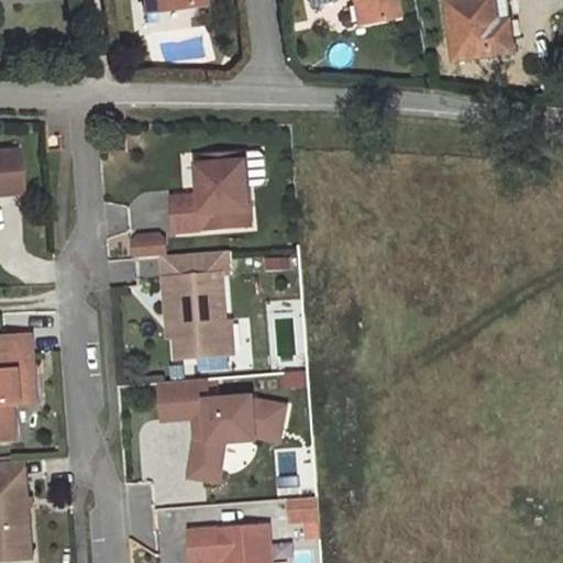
[(142,0),(144,11),(192,4),(191,0),(142,0)]
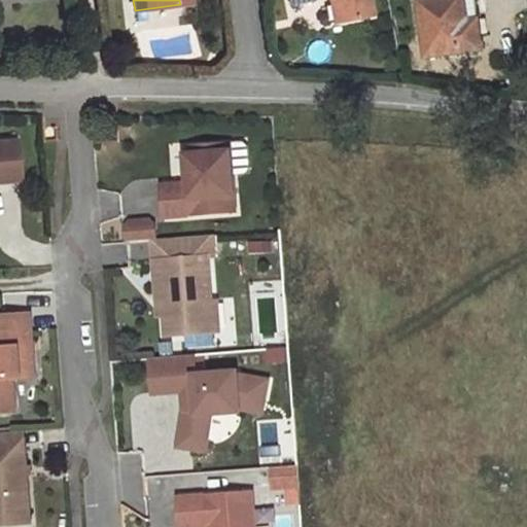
[(336,0),(341,20),(371,13),(366,0),(288,0),(289,3),(303,0),(336,0)]
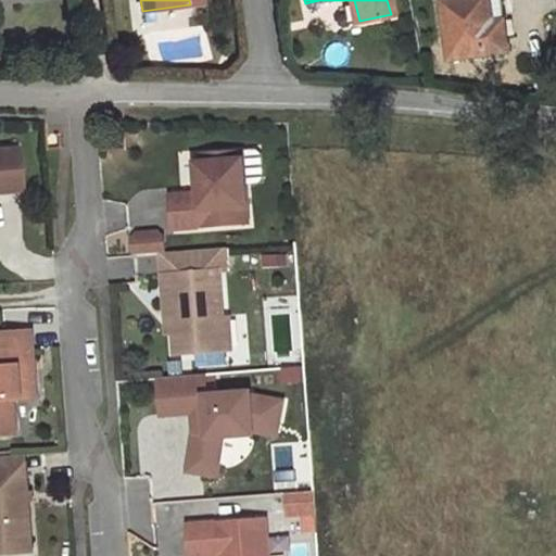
[(359,21),(354,0),(346,0),(352,22),(359,21)]
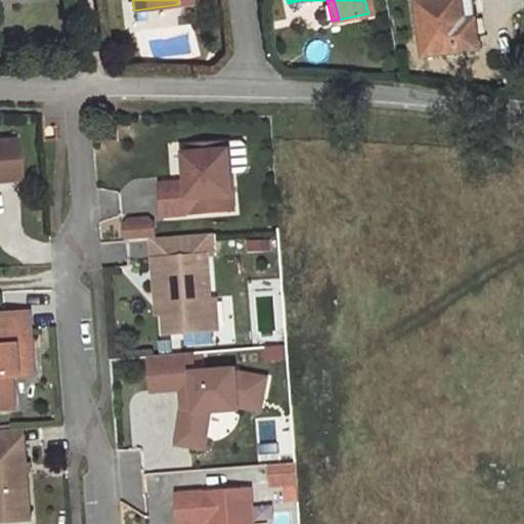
[(419,0),(417,0),(425,55),(479,48),(475,18),(468,20),(465,0),(419,0)]
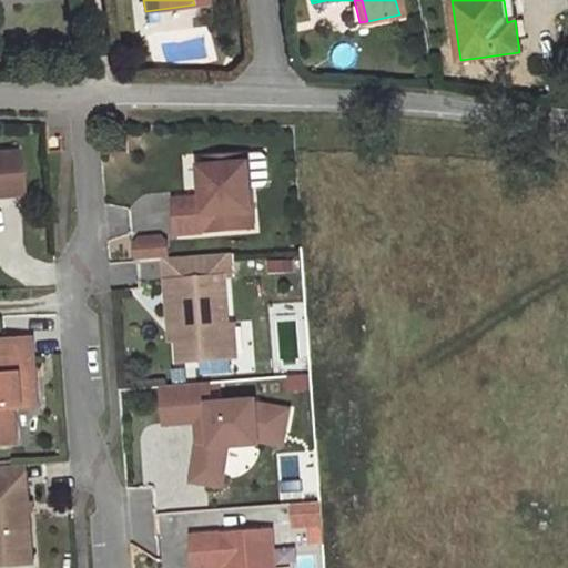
[(0,193),(20,192),(17,151),(0,152),(0,193)]
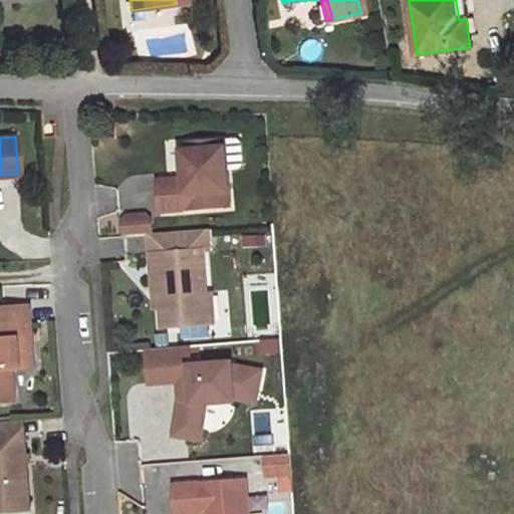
[(230,207),(225,140),(188,143),(182,150),(184,168),(191,174),(191,179),(185,180),(158,182),(161,212),(230,207)]
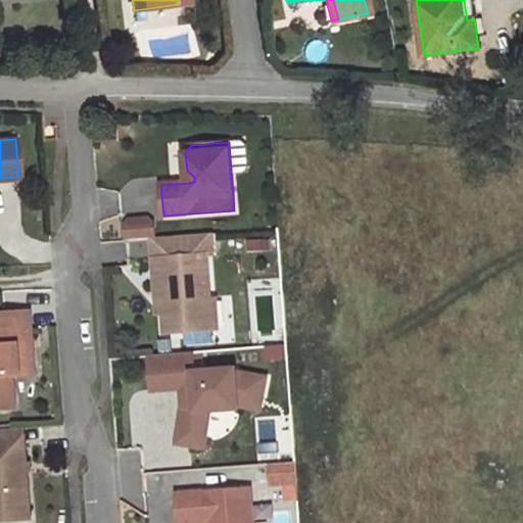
[(151,238),(155,238),(154,223),(150,219),(129,221),(126,225),(127,240),(151,238)]
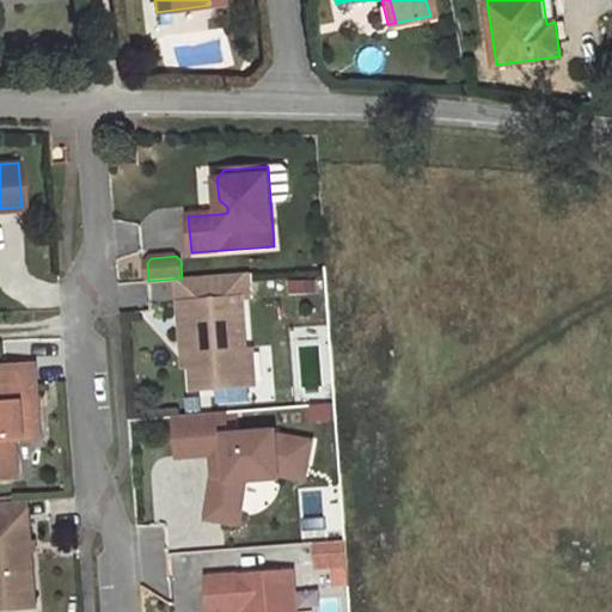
[(207,300),(179,303),(181,324),(188,324),(191,367),(194,391),(249,386),(246,350),(242,299),(249,299),(248,274),(204,277),(207,300)]
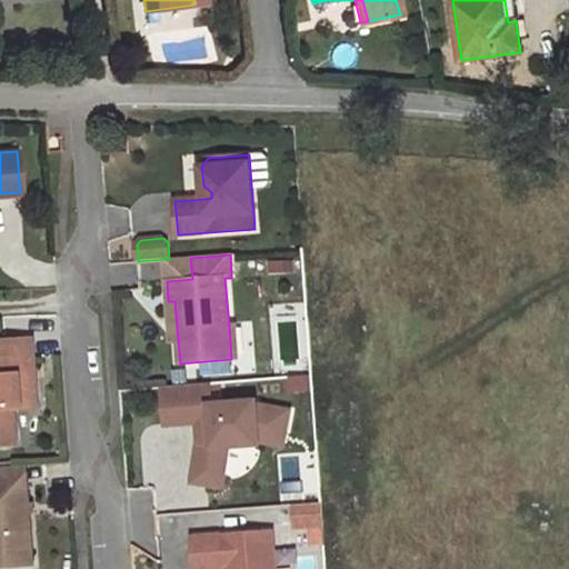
[(169,259),(165,259),(167,281),(192,279),(190,258),(169,259)]
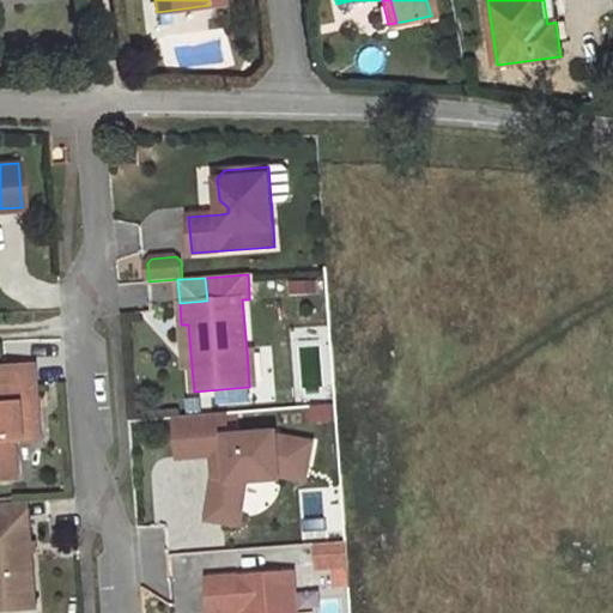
[(188,325),(181,325),(184,369),(192,368),(188,325)]
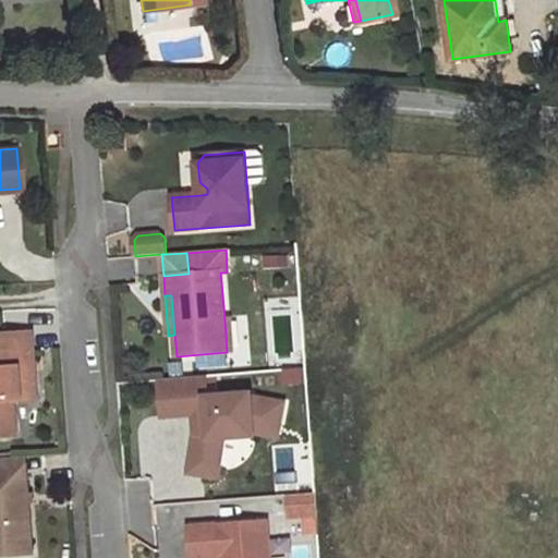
[(233,352),(231,318),(225,319),(227,352),(233,352)]
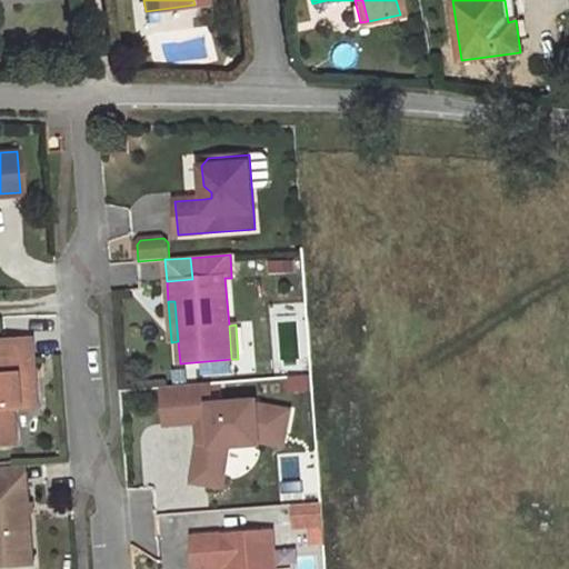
[(0,445),(17,443),(13,409),(37,408),(36,388),(31,388),(30,383),(36,382),(32,339),(0,341),(0,445)]
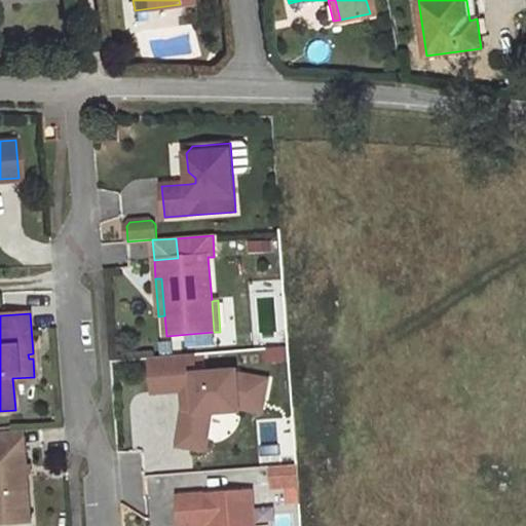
[(195,375),(194,354),(151,358),(153,392),(185,390),(185,410),(182,437),(183,441),(187,445),(191,447),(194,448),(201,445),(204,442),(207,438),(208,431),(207,410),(242,408),(262,411),(268,381),(237,375),(237,372),(195,375)]
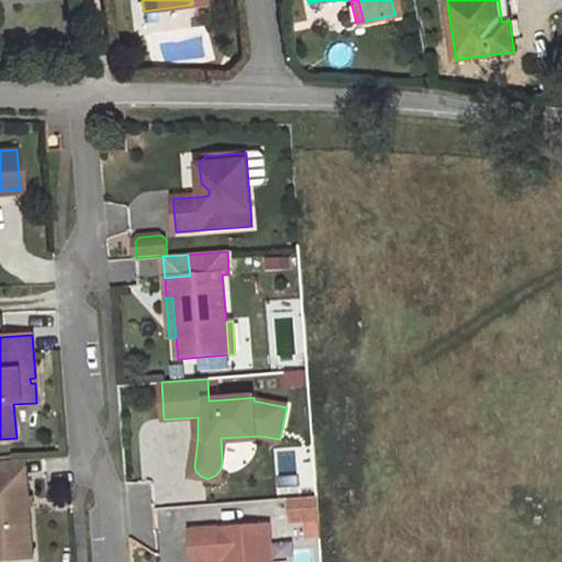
[(0,560),(33,558),(25,460),(0,461),(0,560)]
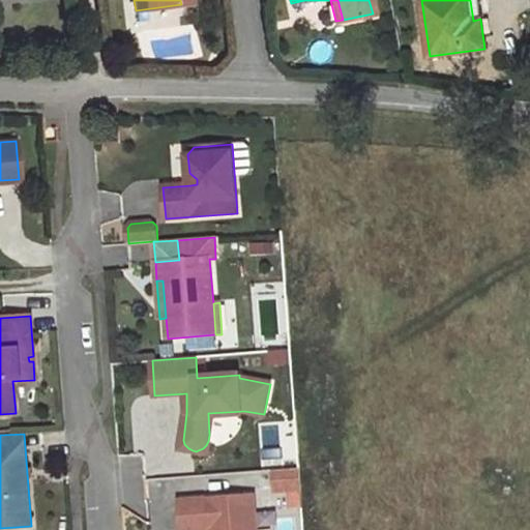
[(256,529),(254,495),(179,501),(181,529),(256,529)]
